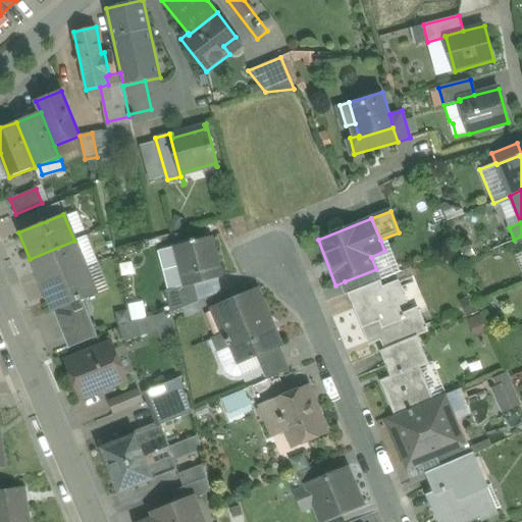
[(211,237),(195,241),(195,239),(191,240),(192,242),(175,246),(185,284),(186,286),(195,284),(221,277),(211,237)]
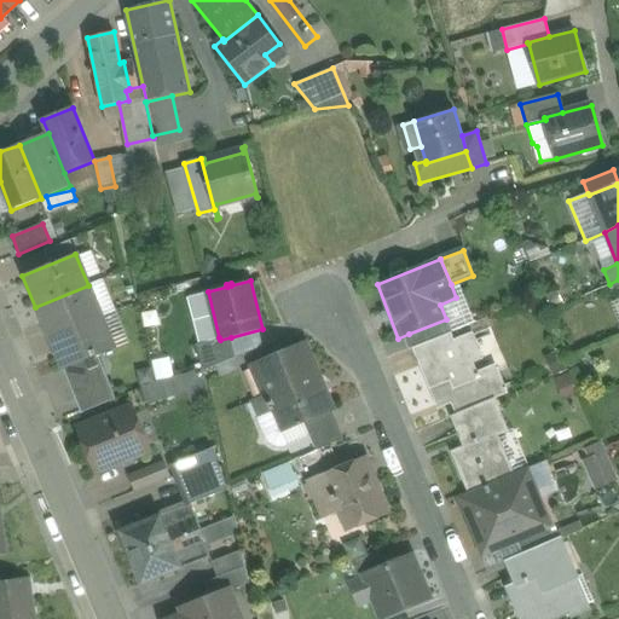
[(88,285),(35,307),(48,339),(102,317),(88,285)]
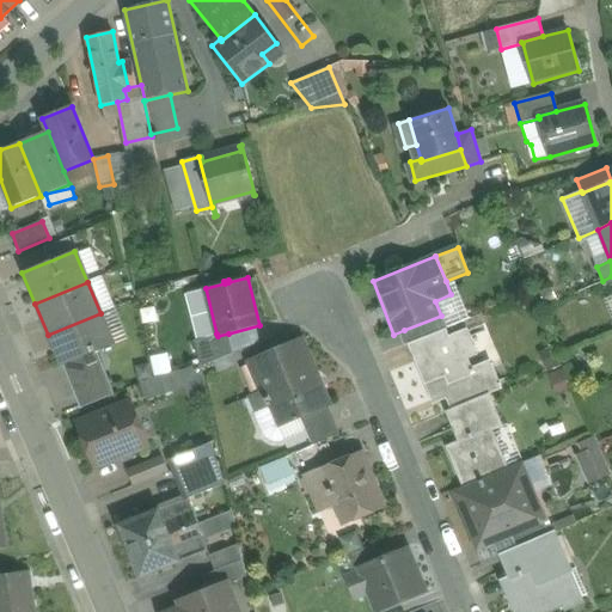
[(101,313),(48,335),(60,366),(62,365),(112,344),(101,313)]
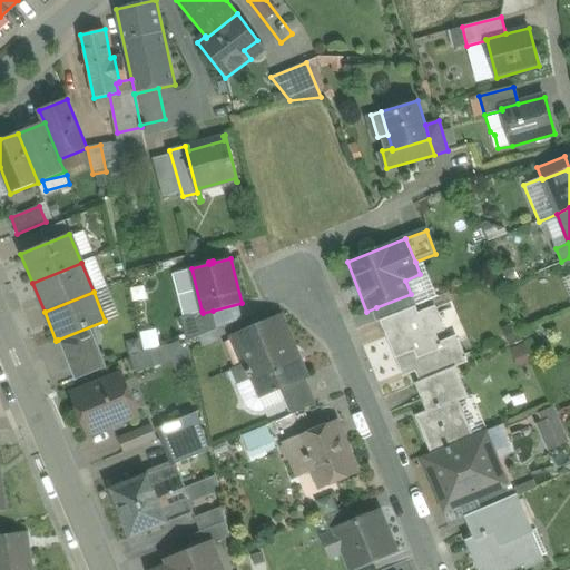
[(411,294),(376,307),(381,320),(415,306),(411,294)]
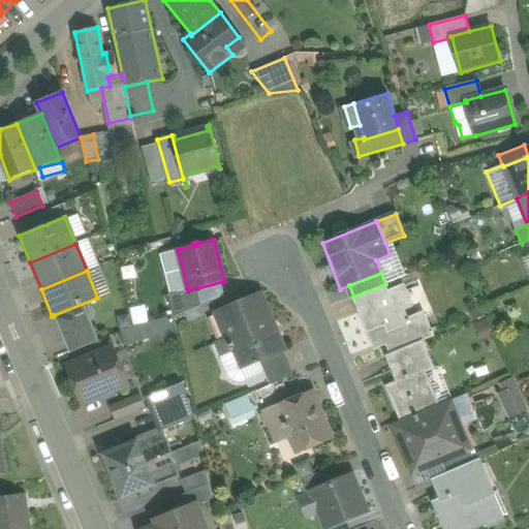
[(353,297),(353,298),(360,312),(377,305),(381,296),(389,292),(385,284),(353,297)]
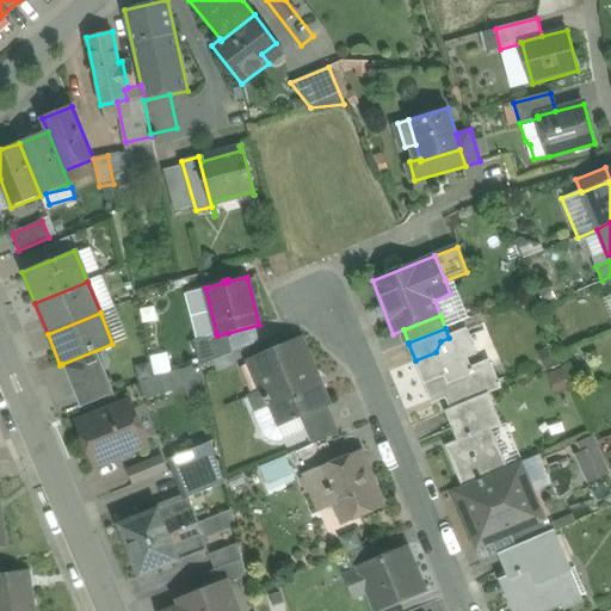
[(449,338),(440,341),(436,352),(415,360),(417,363),(419,362),(436,400),(451,393),(457,406),(488,393),(499,388),(489,363),(470,371),(466,359),(475,355),(466,331),(449,338)]
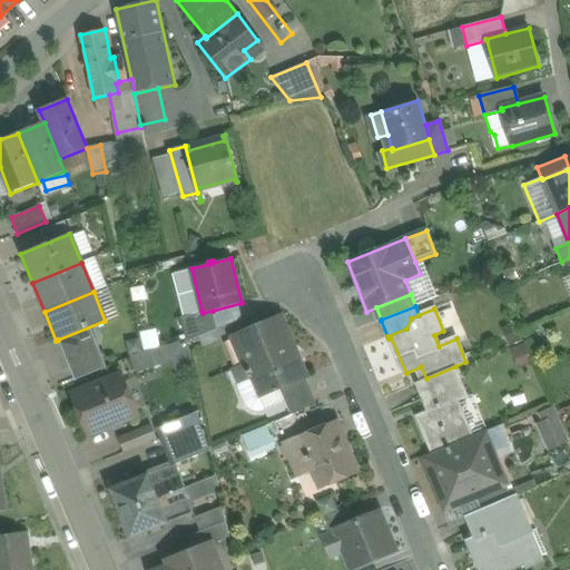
[(202,311),(180,316),(187,342),(217,330),(213,311),(203,313),(202,311)]
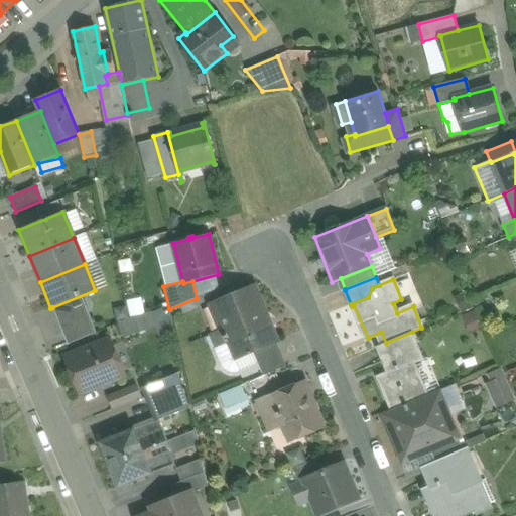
[(254,287),(211,305),(221,330),(233,359),(234,359),(253,351),(276,341),(254,287)]
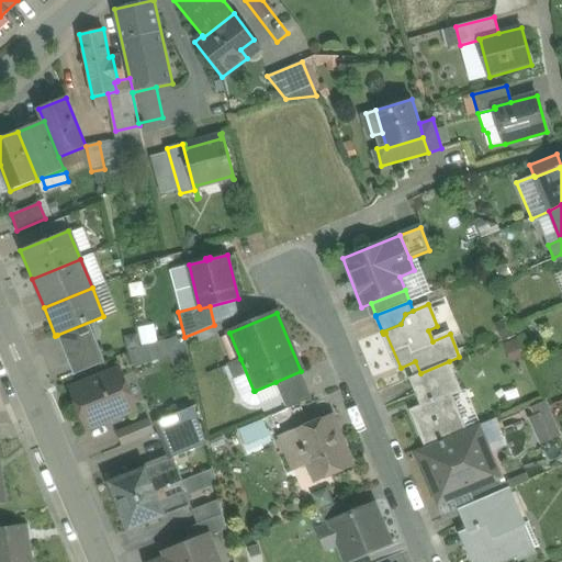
[(103,316),(57,335),(74,374),(105,362),(89,323),(103,316)]
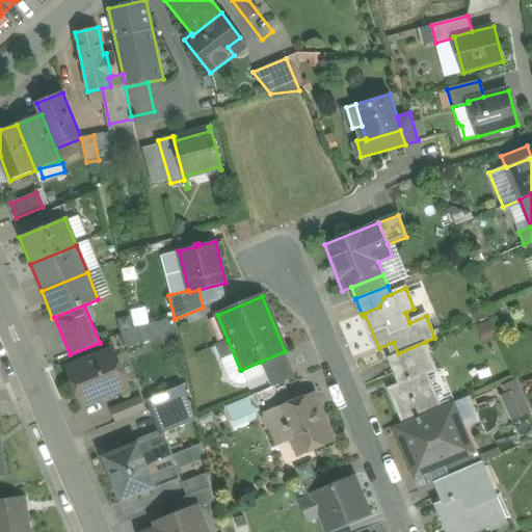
[(177,347),(177,326),(127,327),(127,341),(158,341),(159,347),(177,347)]
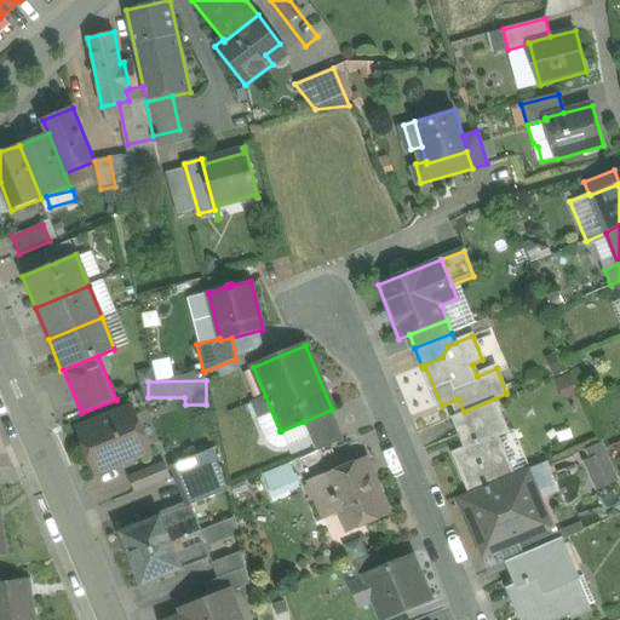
[(280,431),(265,396),(252,402),(259,418),(257,419),(265,437),(268,442),(271,446),(276,447),(282,448),(287,446),(281,431),(280,431)]
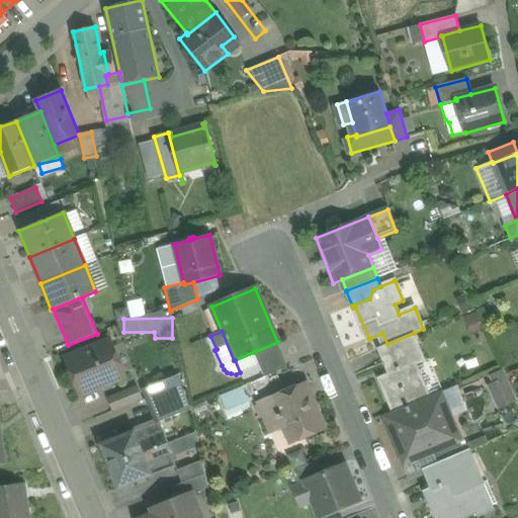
[(387,344),(377,348),(389,374),(378,378),(393,412),(425,399),(412,367),(426,361),(414,333),(387,344)]
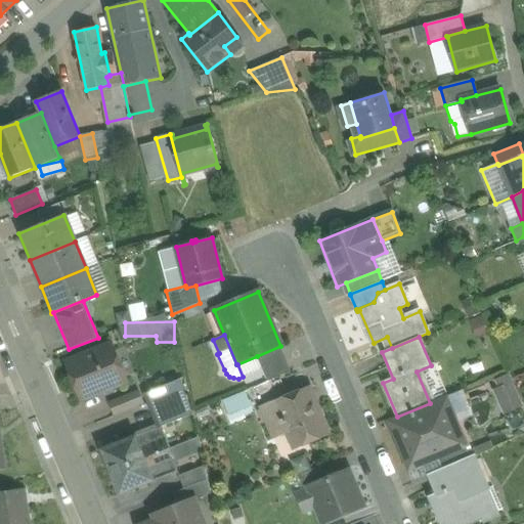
[(112,346),(68,363),(81,398),(126,380),(112,346)]
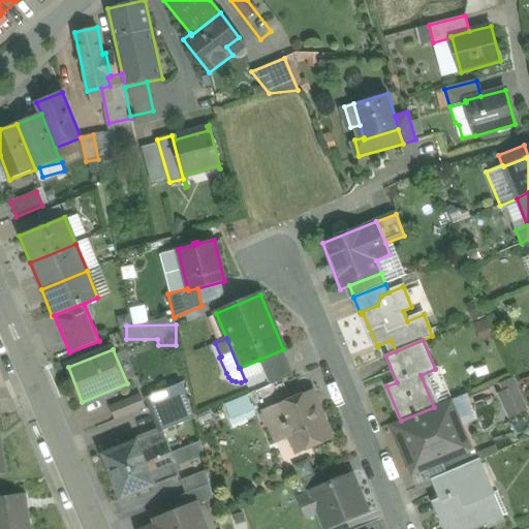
[(283,349),(259,360),(270,384),(293,375),(283,349)]
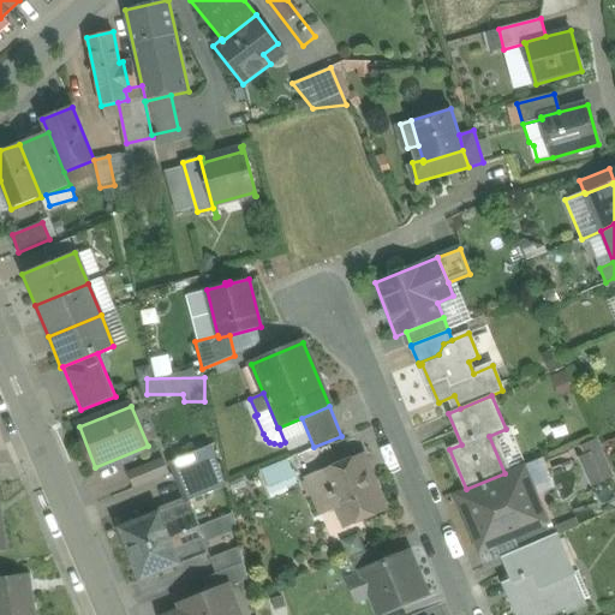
[(578,446),(595,487),(614,477),(614,475),(598,437),(578,446)]
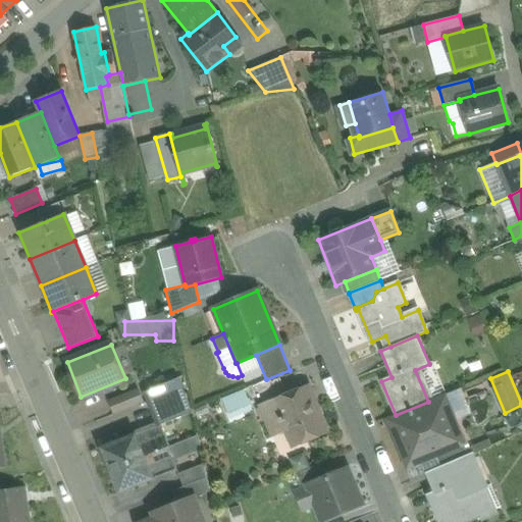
[(177,378),(147,390),(159,421),(160,425),(161,425),(191,413),(177,378)]
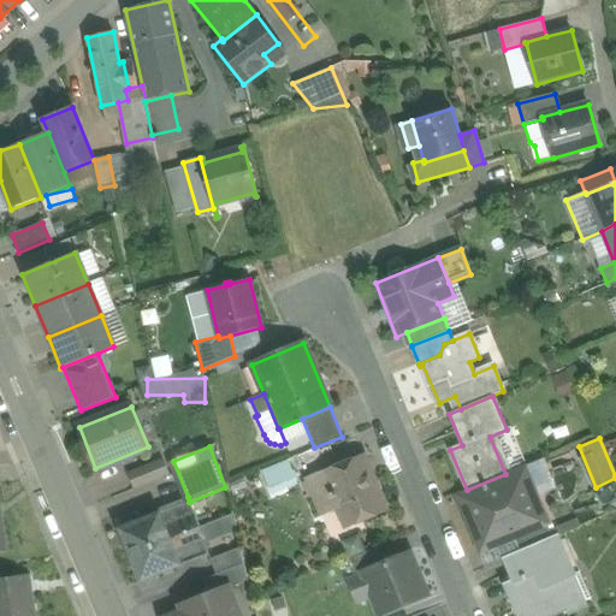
[(365,457),(325,473),(324,471),(306,478),(315,502),(329,496),(330,502),(335,499),(345,527),(386,510),(365,457)]
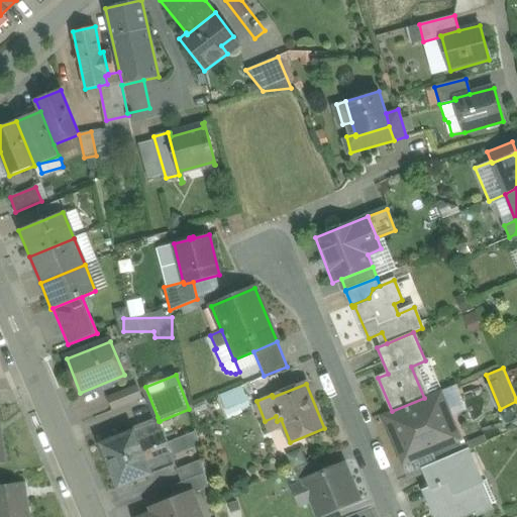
[(220,393),(228,414),(251,405),(244,385),(220,393)]
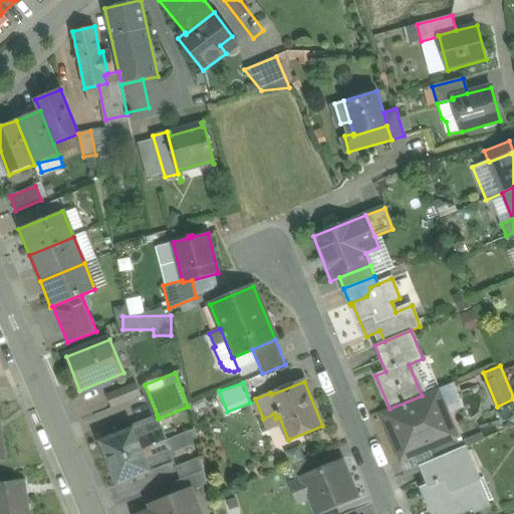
[(137,383),(107,396),(111,407),(141,395),(137,383)]
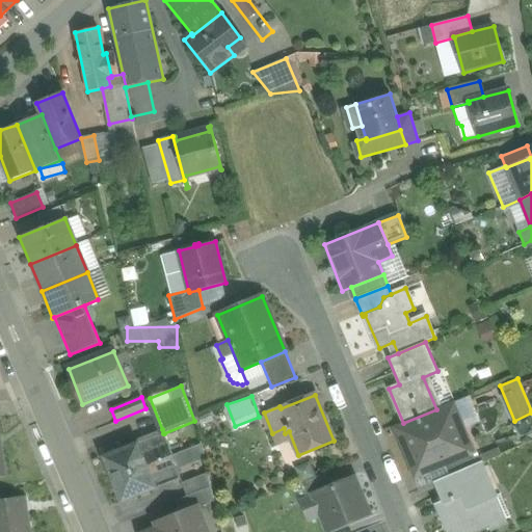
[(403,423),(396,426),(417,476),(444,466),(474,453),(453,402),(436,409),(403,423)]
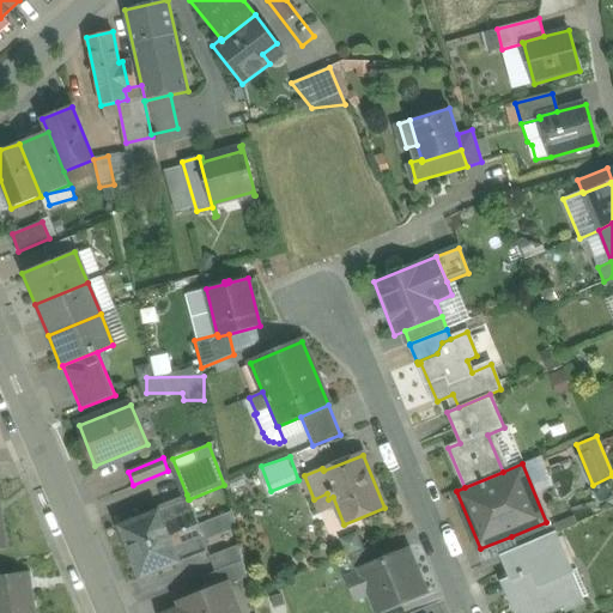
[(187,495),(156,507),(157,511),(158,511),(164,525),(194,513),(189,499),(188,499),(187,495)]
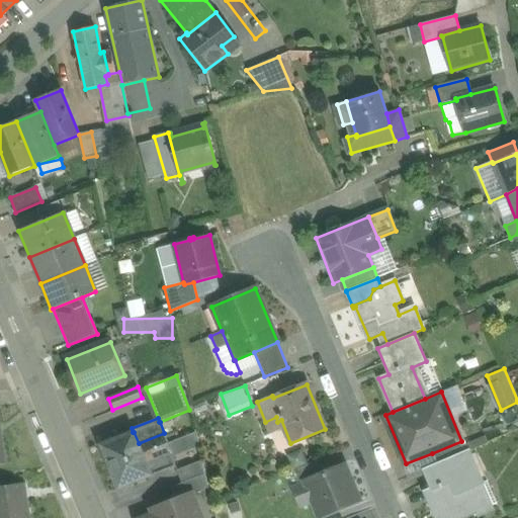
[(133,432),(101,445),(109,466),(143,453),(139,443),(134,432),(133,432)]
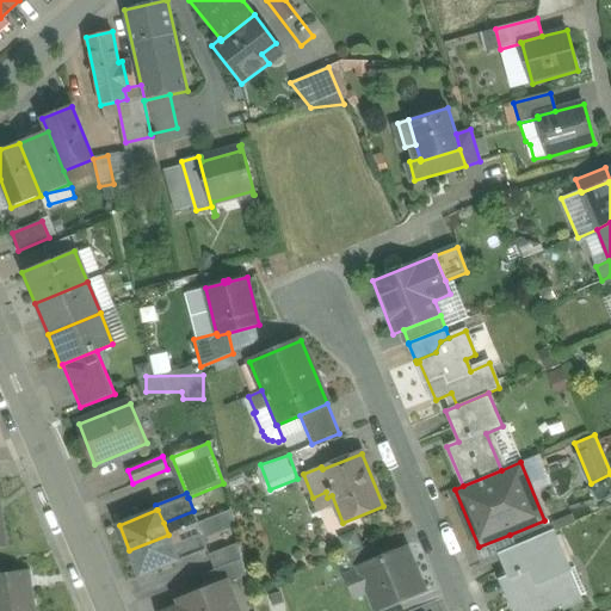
[(193,511),(164,523),(168,535),(198,523),(193,511)]
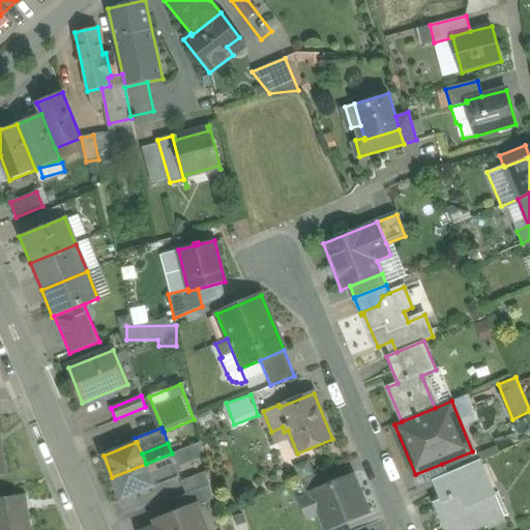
[(179,449),(182,461),(203,455),(200,445),(179,449)]
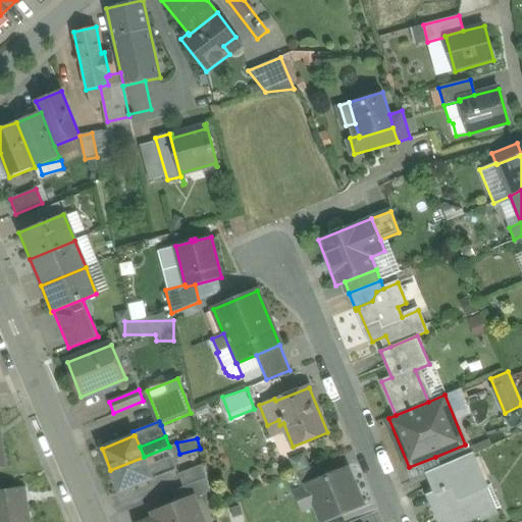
[(465,445),(435,457),(440,467),(469,455),(465,445)]
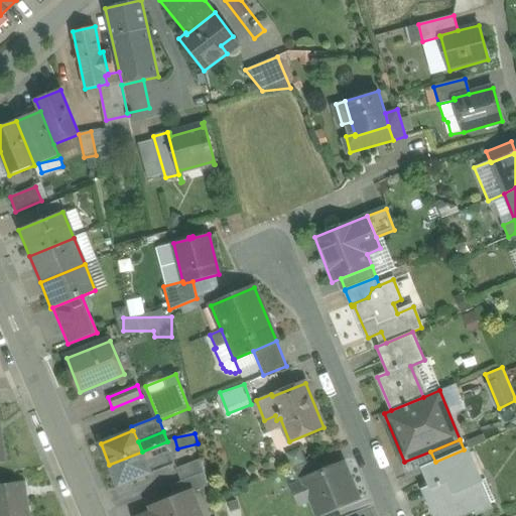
[(167,441),(142,452),(146,462),(170,453),(171,453),(167,441)]
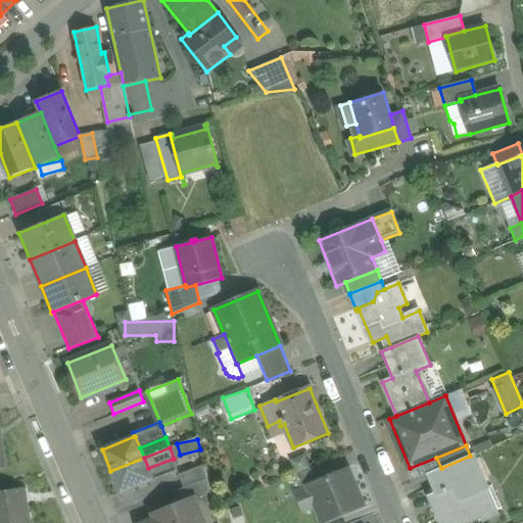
[(441,468),(428,474),(440,504),(433,508),(439,522),(467,522),(502,509),(491,485),(487,487),(473,455),(470,456),(441,468)]
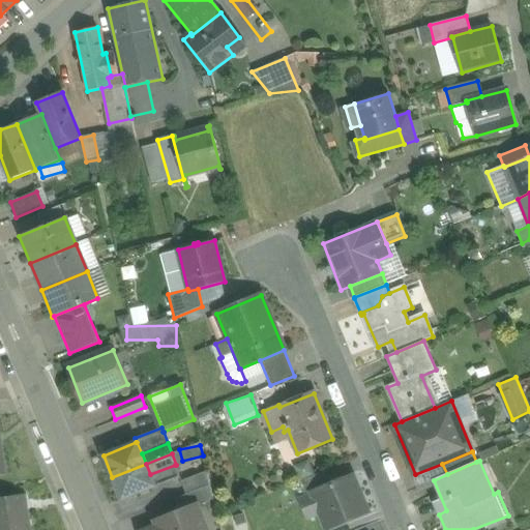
[(146,464),(112,477),(121,499),(155,486),(150,474),(146,464)]
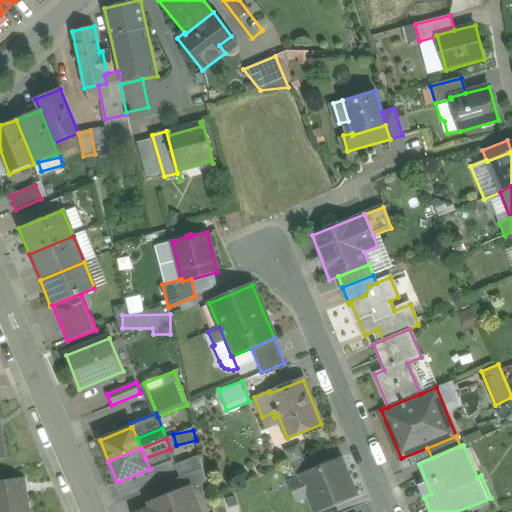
[(169,449),(145,458),(150,469),(173,460),(174,460),(169,449)]
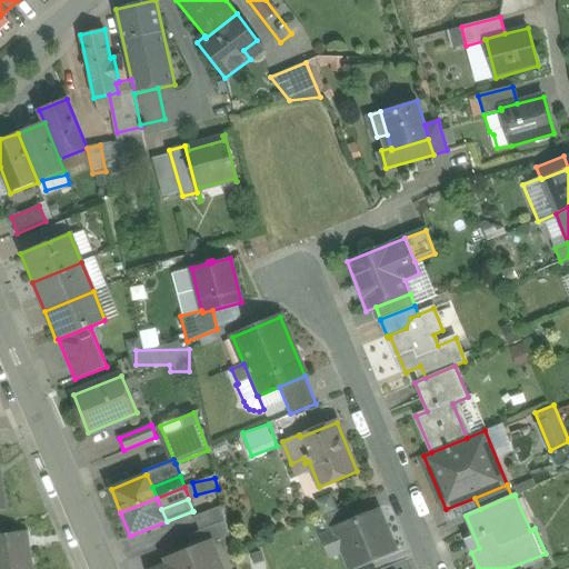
[(222,506),(196,517),(193,511),(192,511),(200,530),(226,520),(222,506)]
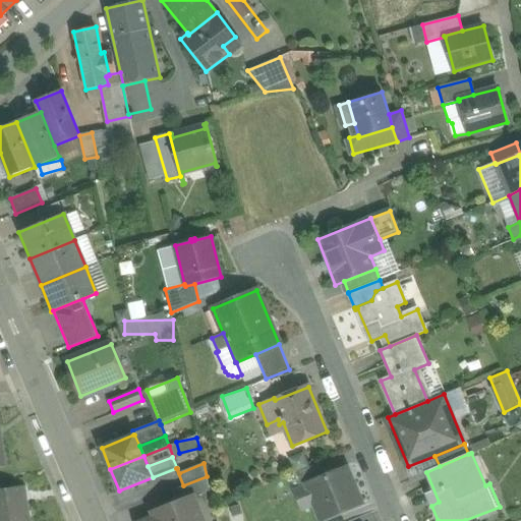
[(320,463),(293,473),(299,487),(305,484),(305,483),(325,475),(320,463)]
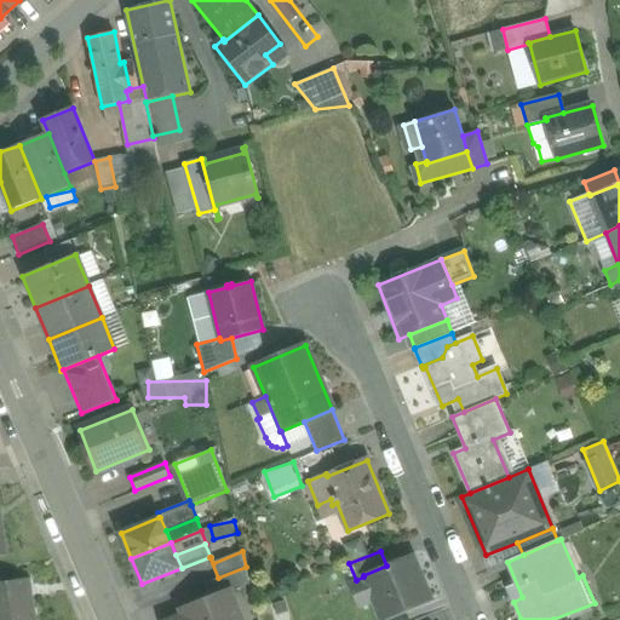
[(429,598),(412,556),(386,566),(363,575),(363,577),(356,580),(356,581),(351,584),(360,607),(374,601),(383,618),(429,598)]
